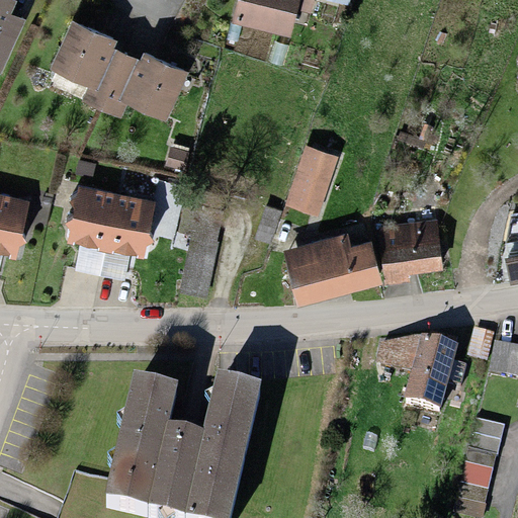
[(13,0),(0,0),(0,74),(0,75),(25,21),(11,14),(16,1),(13,0)]
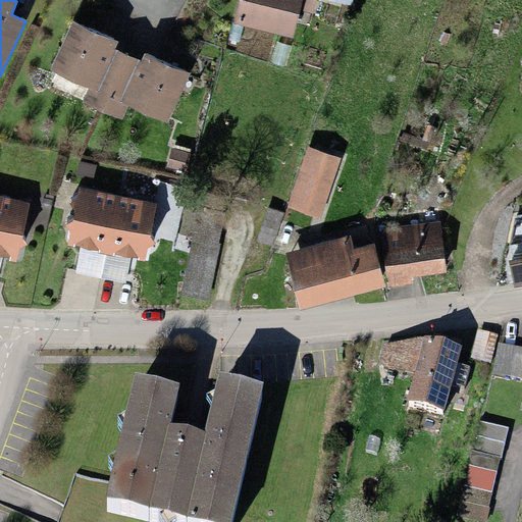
[(239,0),(232,25),(294,41),(301,10),(313,13),(315,0),(239,0)]
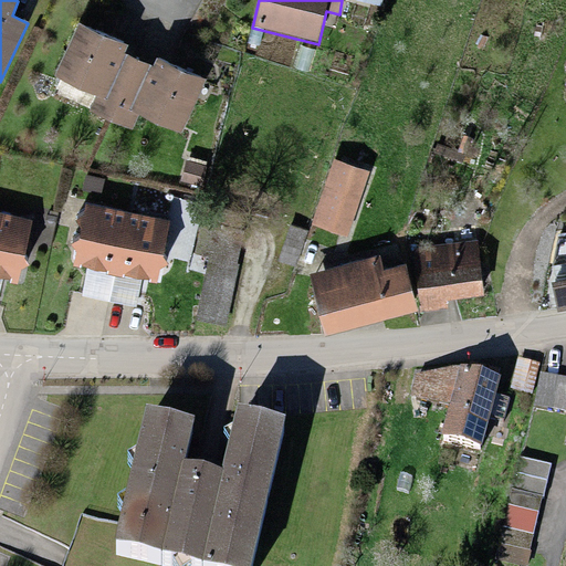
[(52,69),(97,86),(115,43),(109,41),(114,30),(73,14),(52,69)]
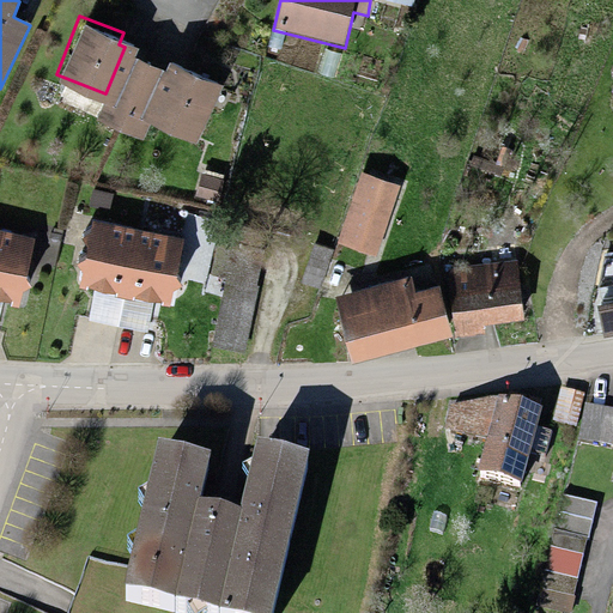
[(105,93),(96,116),(139,133),(146,116),(168,65),(125,47),(105,93)]
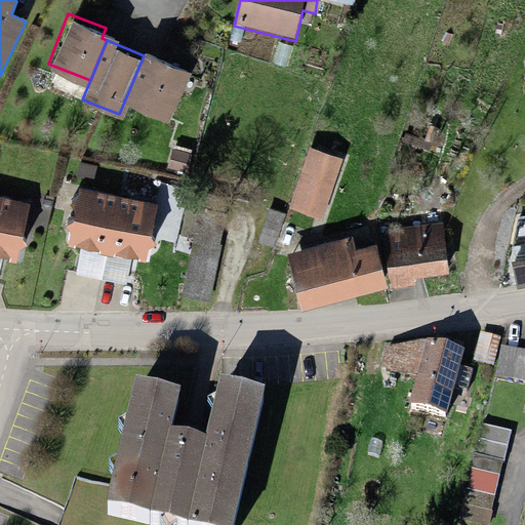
[(144,55),(125,99),(163,115),(183,66),(145,51),(144,55)]
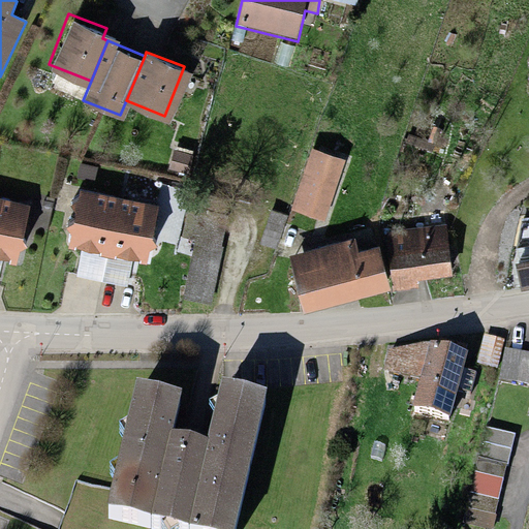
[(151,200),(74,187),(65,238),(142,251),(151,200)]
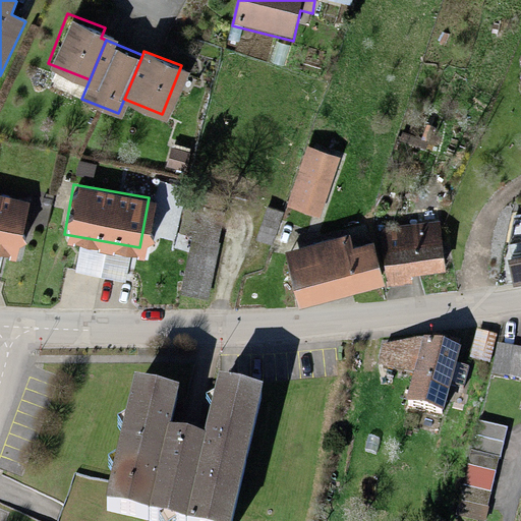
[(20,198),(0,193),(0,245),(10,248),(20,198)]
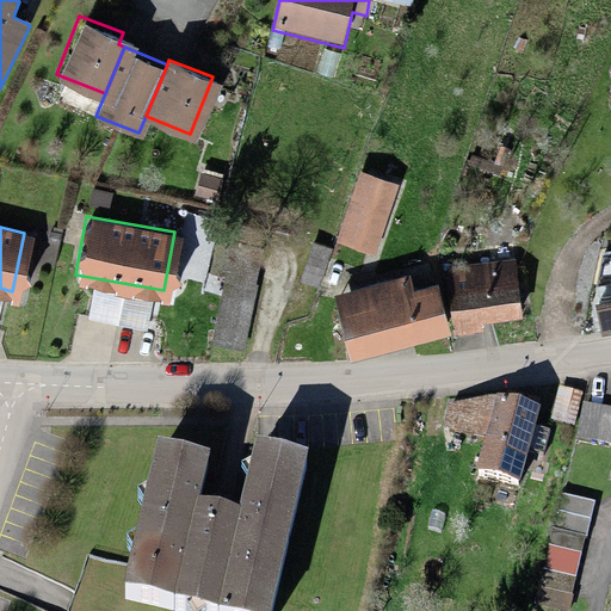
[(516,260),(446,267),(455,337),(483,333),(482,325),(522,321),(516,260)]
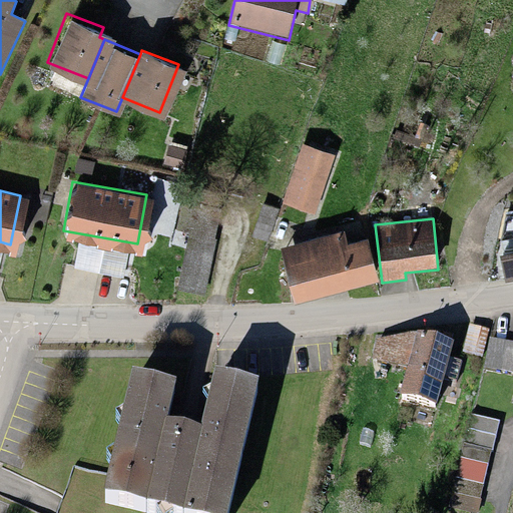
[(345,231),(280,248),(295,305),(380,283),(368,238),(348,244),(345,231)]
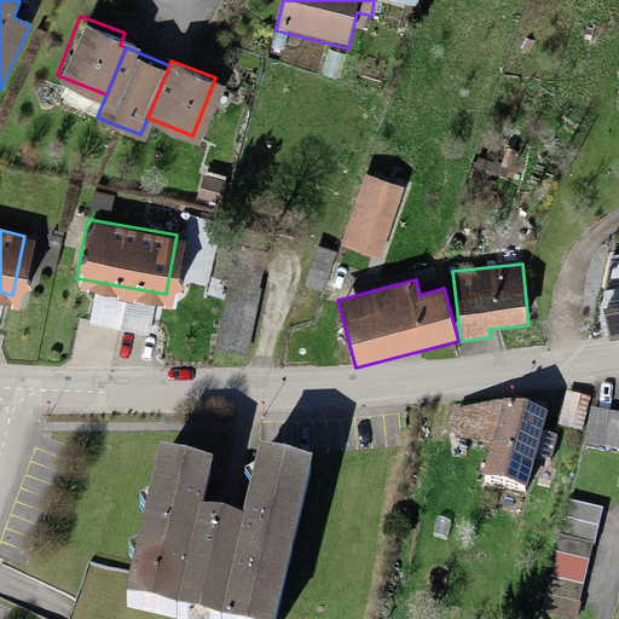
[(618,339),(618,283),(618,284),(618,289),(618,305),(603,308),(609,341),(618,339)]
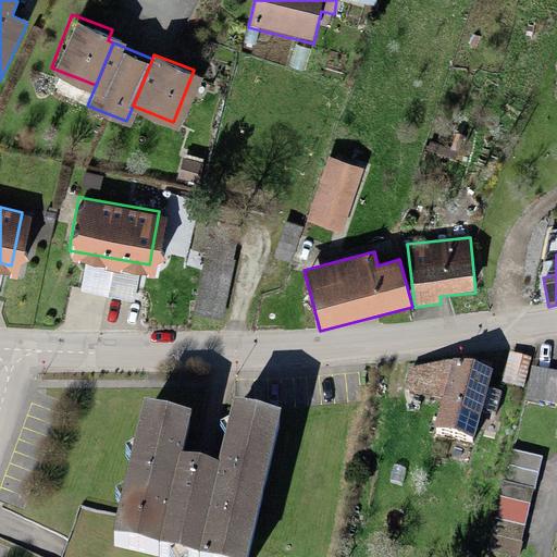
[(531,357),(509,351),(502,381),(523,386),(531,357)]
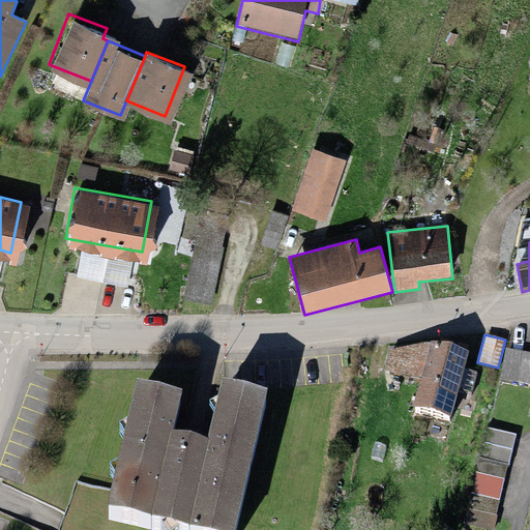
[(468,350),(431,342),(388,349),(383,370),(418,378),(412,406),(453,415),(468,350)]
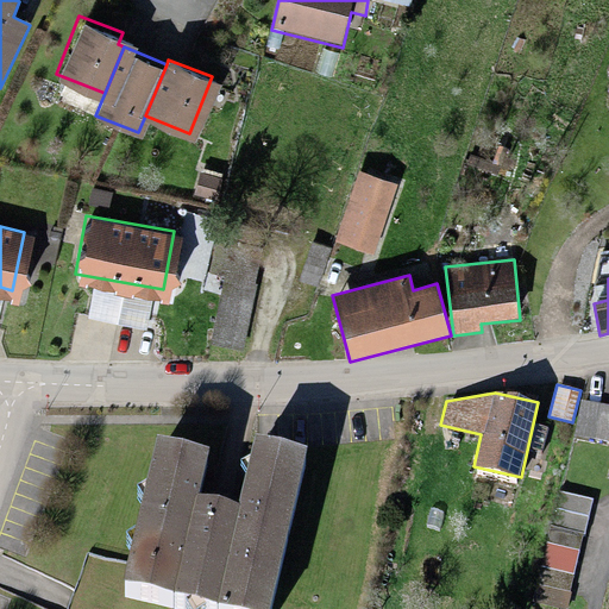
[(608,405),(581,400),(573,437),(608,443),(608,405)]
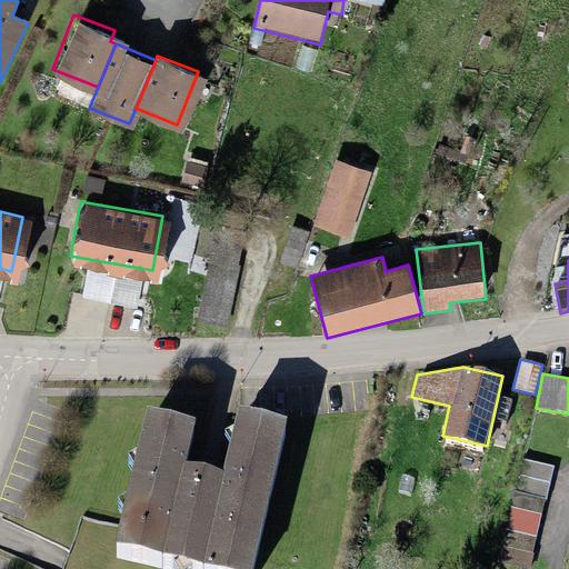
[(139,415),(109,542),(153,552),(172,469),(183,425),(139,415)]
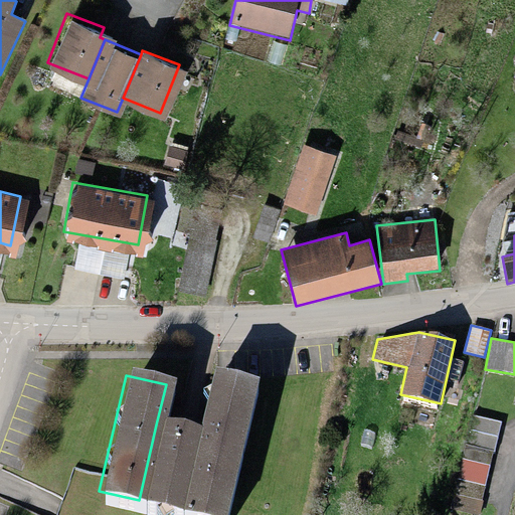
[(194,433),(176,509),(202,514),(216,514),(247,386),(206,377),(194,433)]
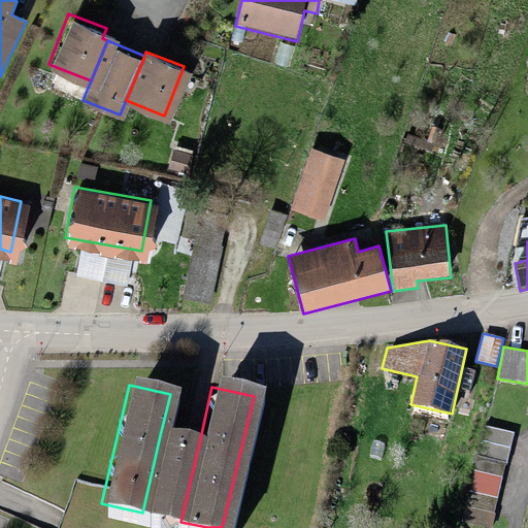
[(491,527),(514,432),(484,425),(461,520),(491,527)]
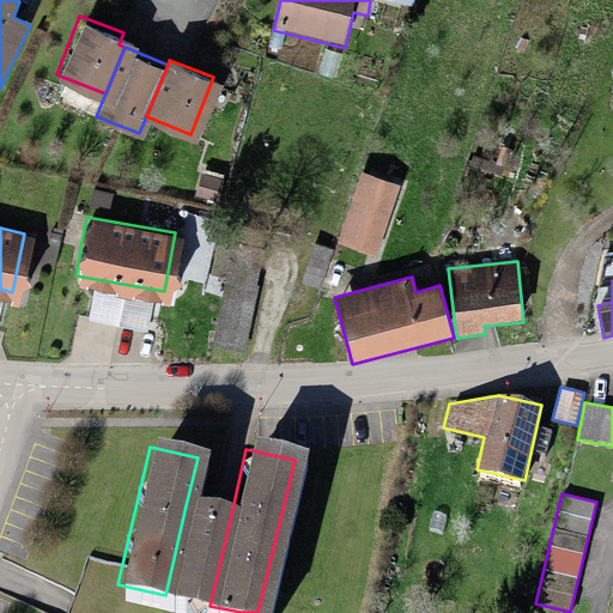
[(231,515),(186,505),(165,595),(210,606),(231,515)]
